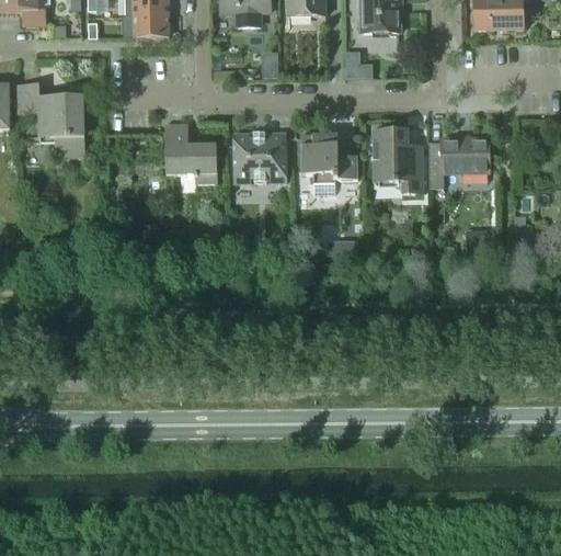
[(0,0),(0,10),(22,10),(22,25),(45,24),(45,8),(38,9),(37,0),(0,0)]
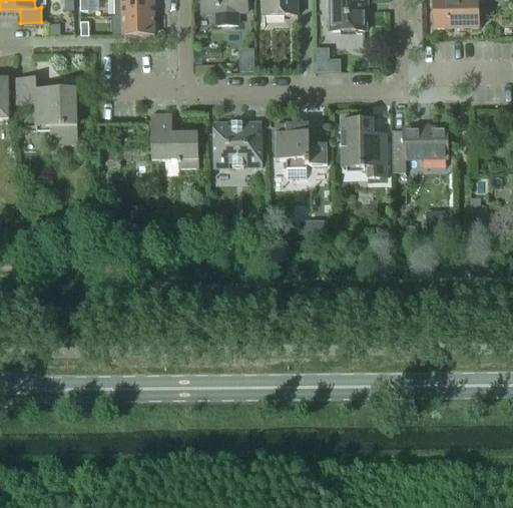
[(64,0),(64,8),(73,8),(73,0),(64,0)]
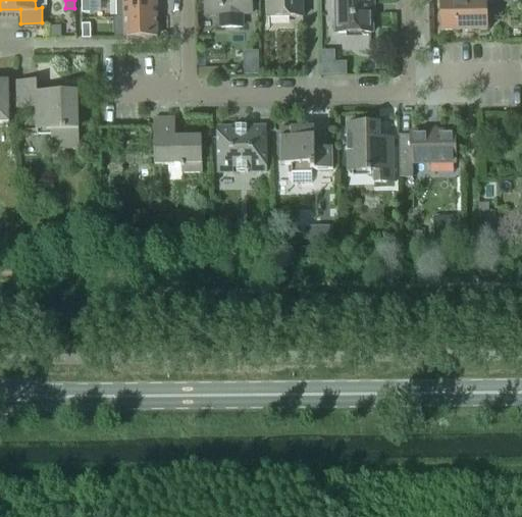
[(82,0),(82,10),(90,9),(90,0),(82,0)]
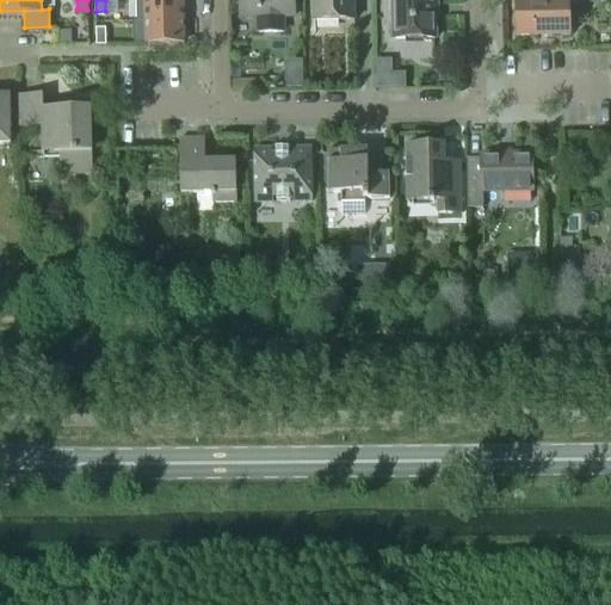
[(144,0),(144,17),(183,16),(181,0),(144,0)]
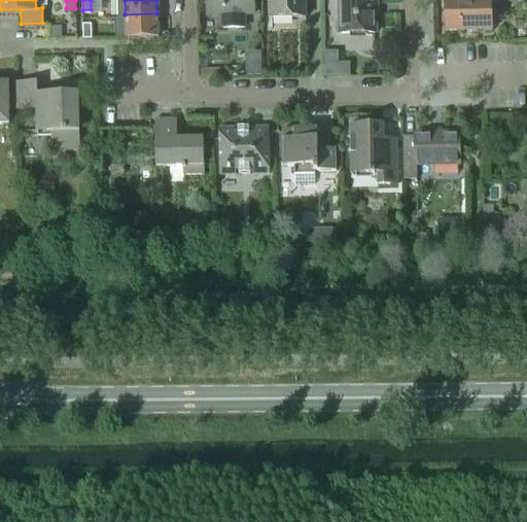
[(206,0),(207,10),(221,10),(222,24),(243,24),(243,9),(253,9),(252,0),(206,0)]
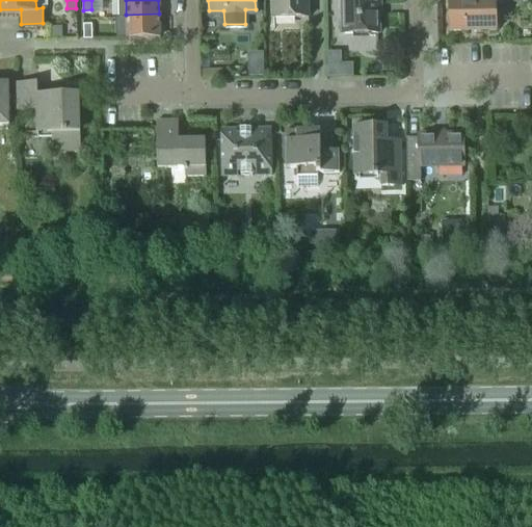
[(271,0),(272,15),(308,14),(307,0),(271,0)]
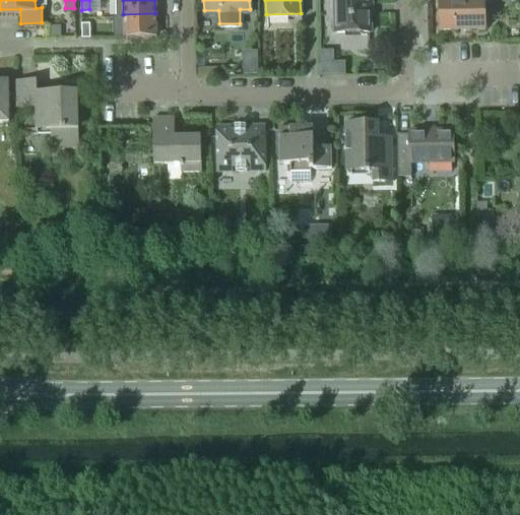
[(332,0),(333,29),(370,28),(369,0),(332,0)]
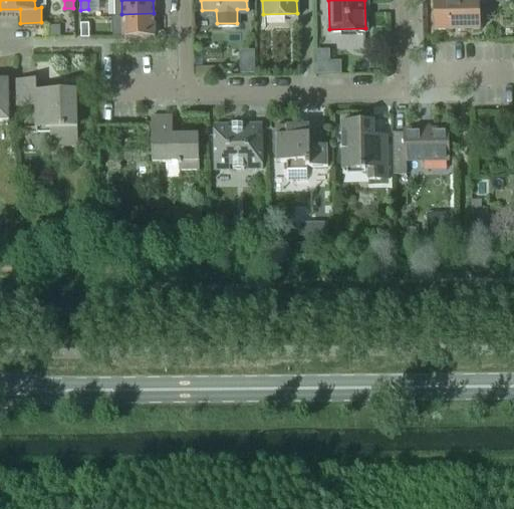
[(434,0),(434,27),(479,26),(479,0),(434,0)]
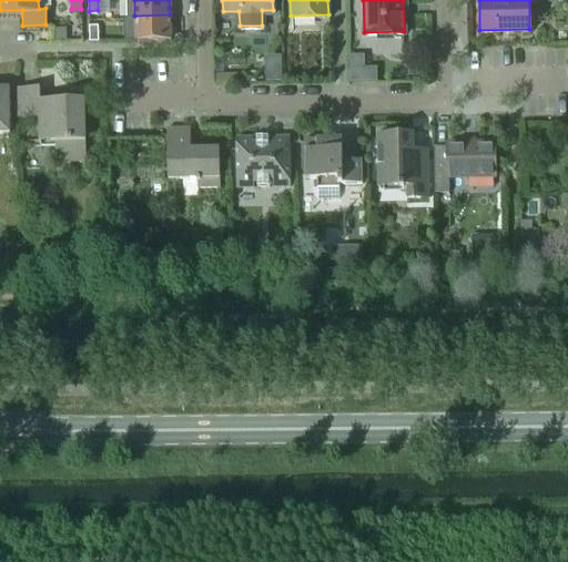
[(170,14),(134,16),(135,38),(171,37),(170,14)]
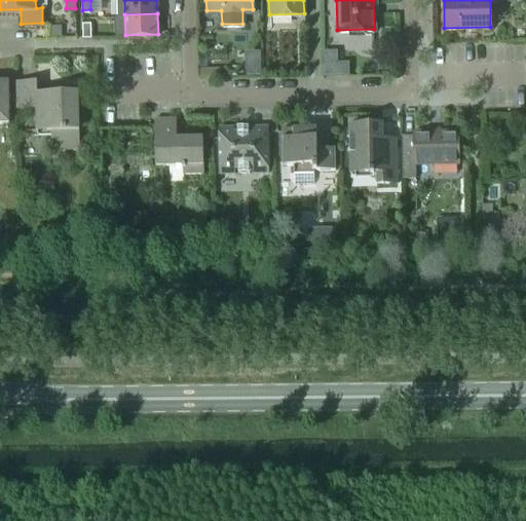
[(90,21),(82,21),(82,35),(90,35),(90,21)]
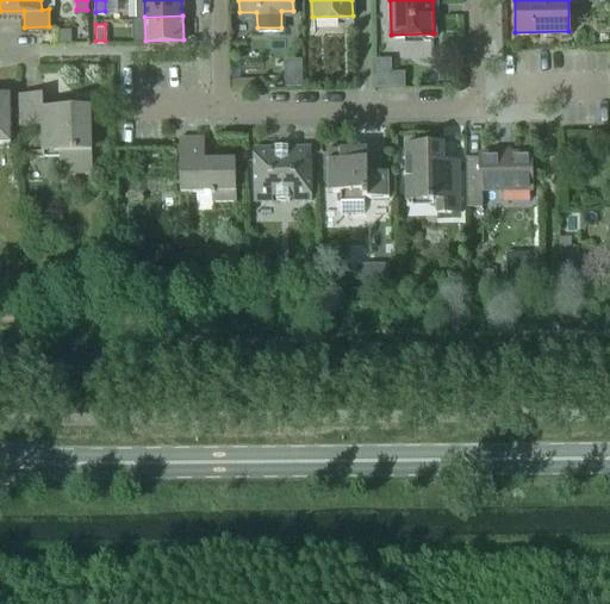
[(43,91),(18,92),(19,123),(42,123),(43,154),(60,154),(60,170),(92,169),(91,104),(43,105),(43,91)]
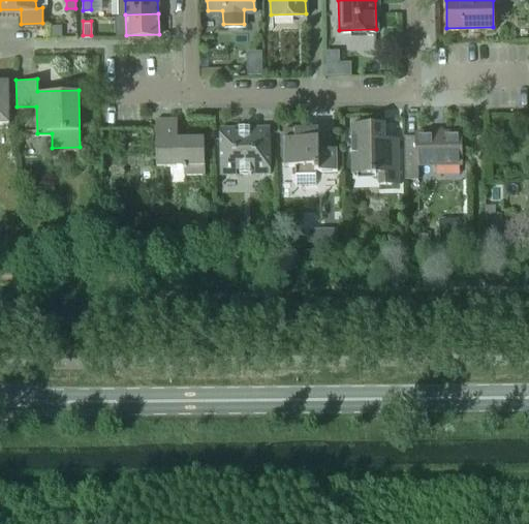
[(0,121),(8,121),(7,80),(0,80),(0,121)]
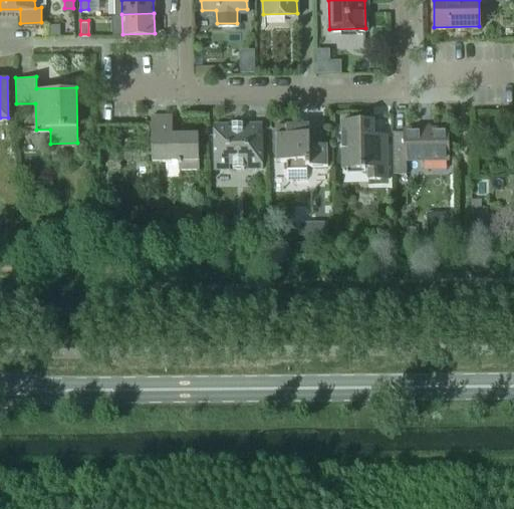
[(166,112),(151,113),(152,159),(178,159),(178,167),(198,167),(198,132),(167,133),(166,112)]
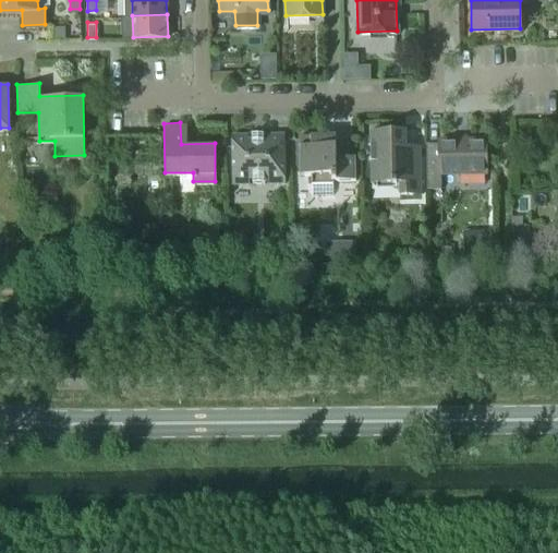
[(533,123),(520,123),(520,132),(533,132),(533,123)]
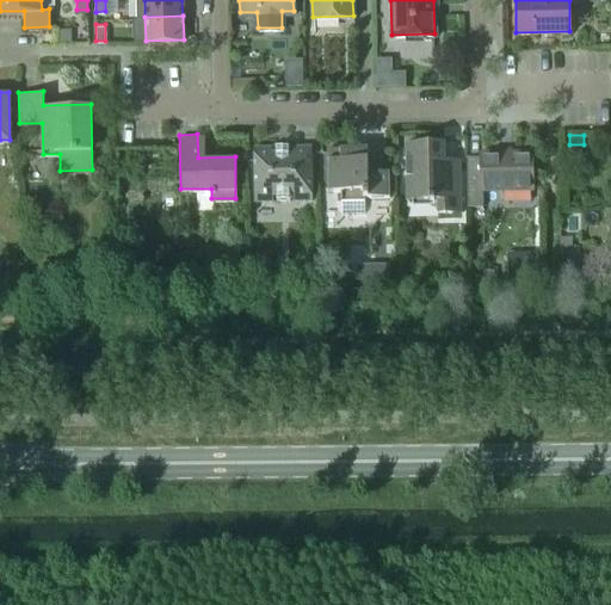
[(443,142),(406,142),(406,197),(437,197),(438,210),(460,209),(458,166),(443,167),(443,142)]
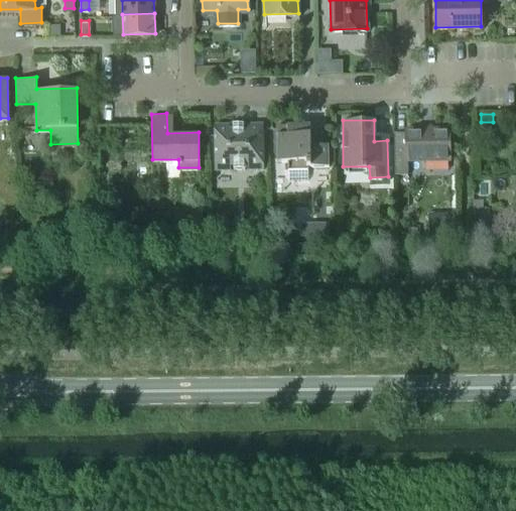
[(228,122),(214,123),(215,168),(229,167),(229,162),(248,162),(248,167),(263,167),(262,122),(248,122),(248,127),(228,127),(228,122)]
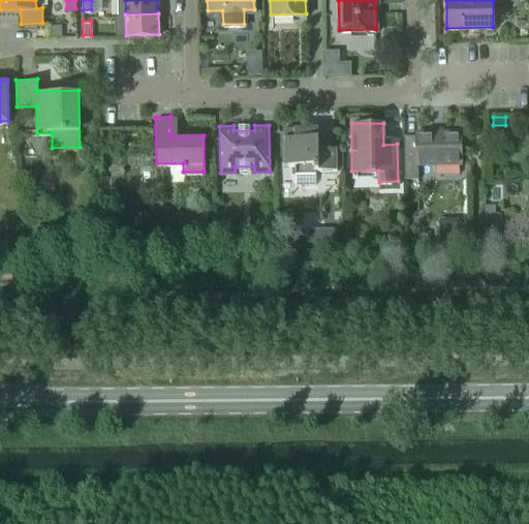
[(317,126),(283,127),(283,164),(294,163),(296,182),(315,182),(315,168),(337,168),(336,147),(333,147),(333,133),(317,133),(317,126)]
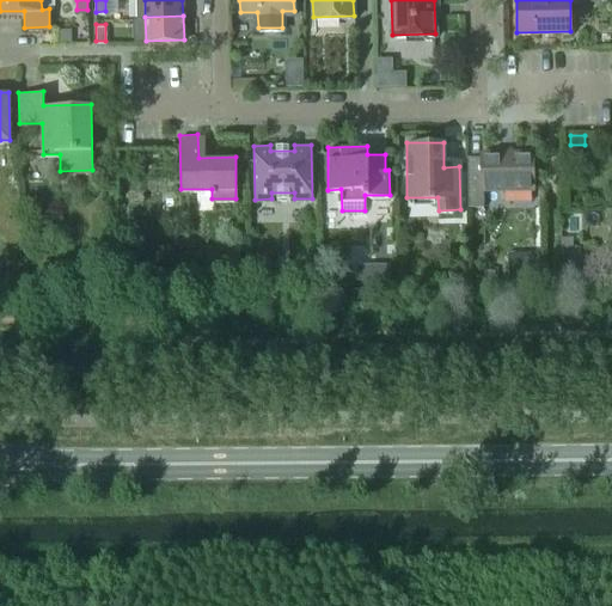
[(481,154),(466,154),(467,204),(483,203),(483,188),(532,187),(532,150),(481,151),(481,154)]
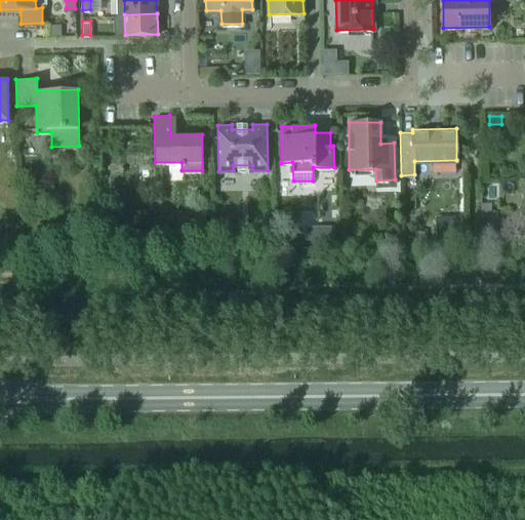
[(459,214),(436,215),(437,237),(460,236),(459,214)]
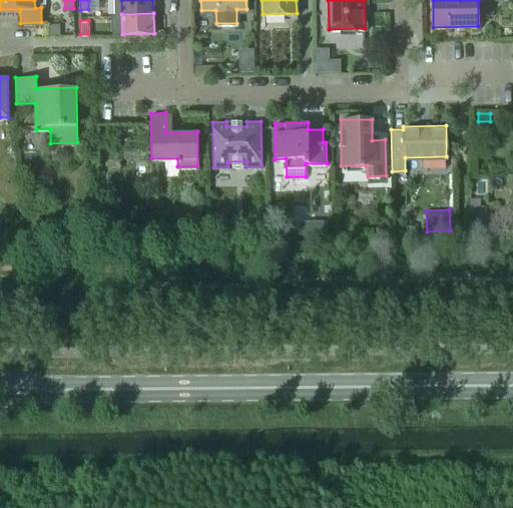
[(326,220),(316,220),(317,232),(327,231),(326,220)]
